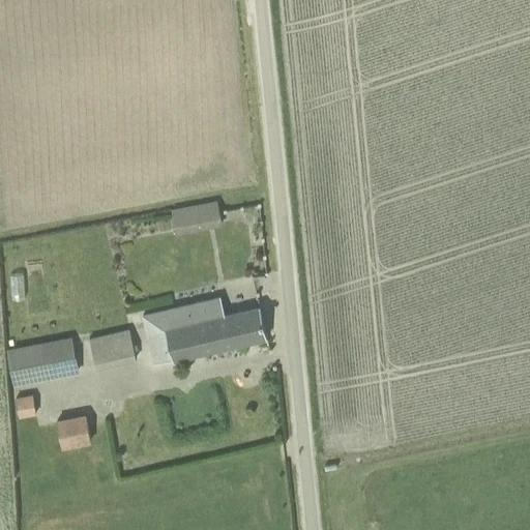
[(199,230),(195,204),(172,209),(172,211),(177,234),(199,230)]
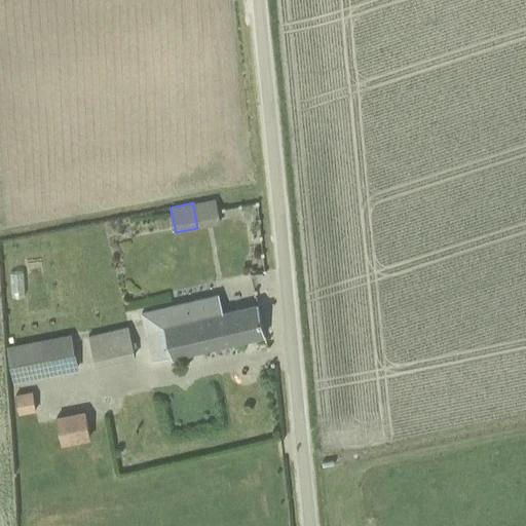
[(219,295),(218,295),(142,313),(154,362),(172,357),(172,358),(265,335),(258,304),(224,312),(219,295)]
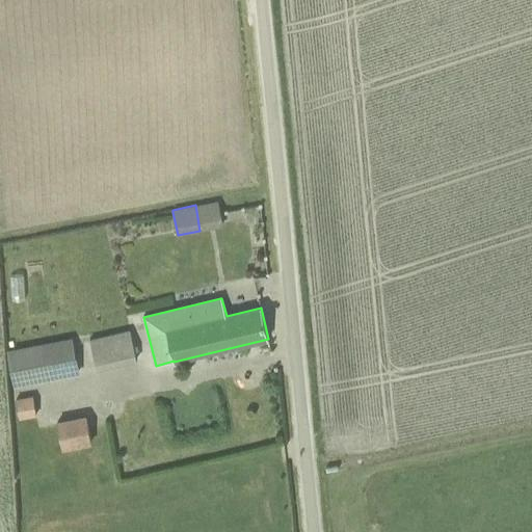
[(97,368),(137,358),(130,330),(90,340),(97,368)]
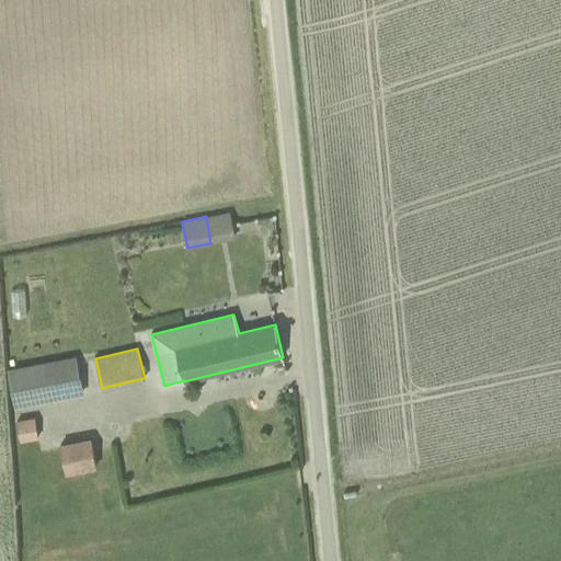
[(83,392),(77,358),(8,371),(14,405),(83,392)]
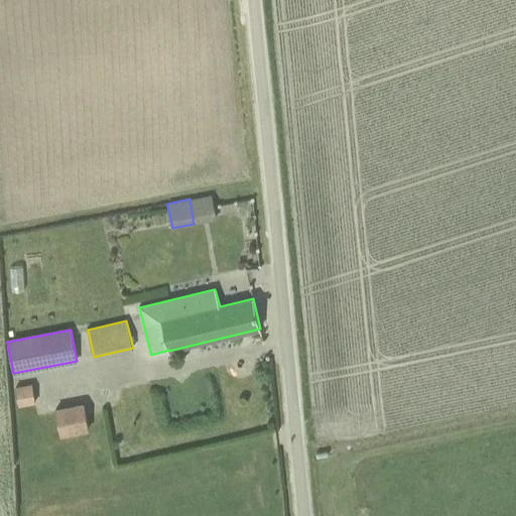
[(83,404),(54,409),(59,436),(88,430),(83,404)]
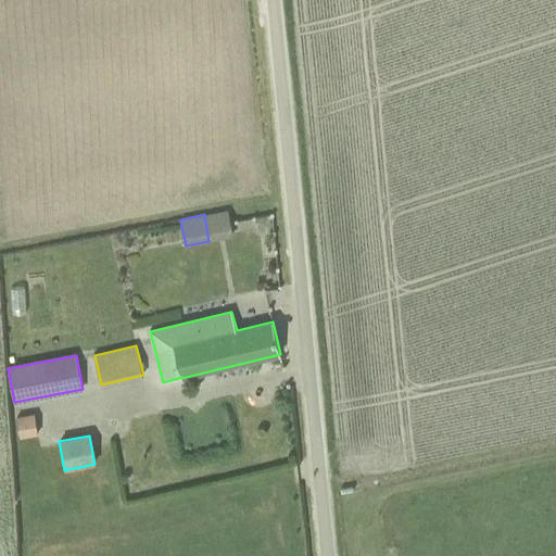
All buildings are outlined.
